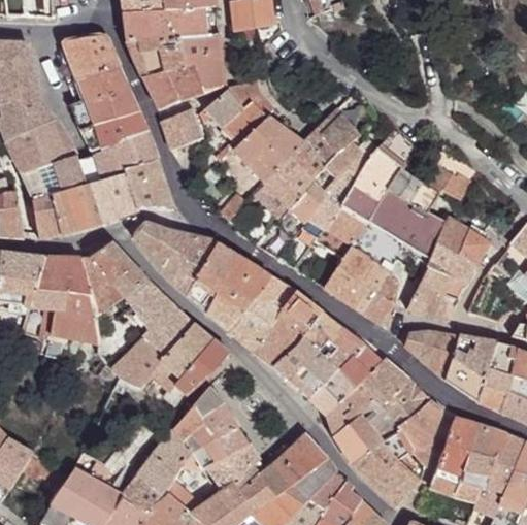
[(5,0),(7,13),(24,14),(22,0),(5,0)]
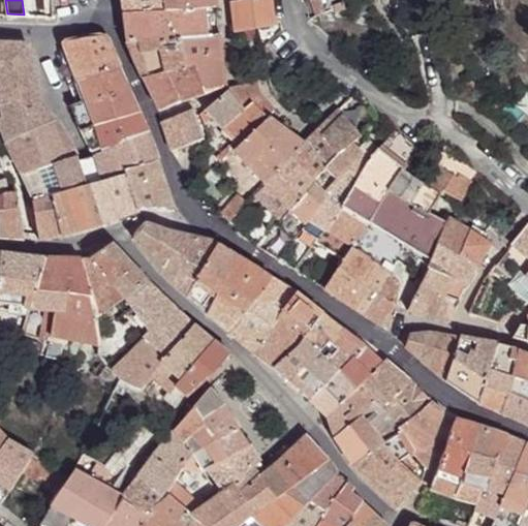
[(122,0),(124,10),(165,8),(164,0),(122,0)]
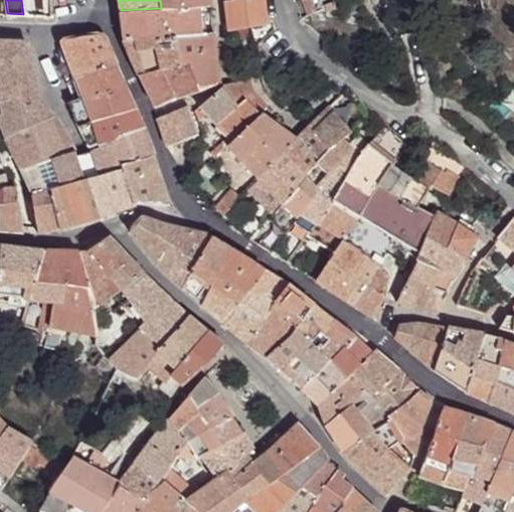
[(160,0),(161,8),(165,8),(199,5),(211,4),(210,0),(160,0)]
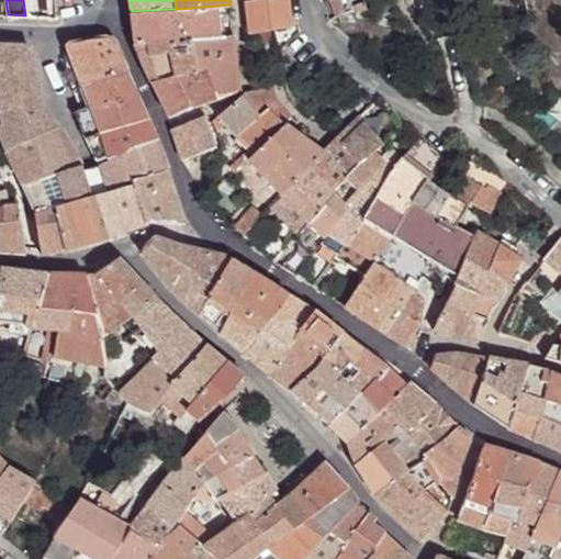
[(246,0),(249,32),(293,24),(289,0),(246,0)]
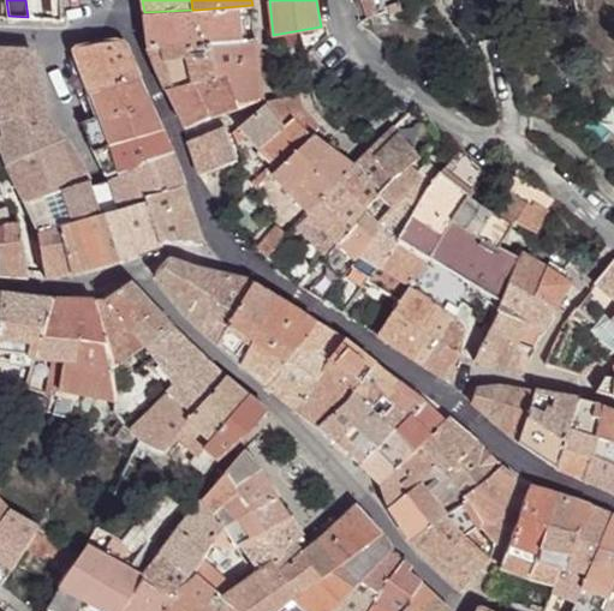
[(364,0),(371,15),(389,9),(386,0),(364,0)]
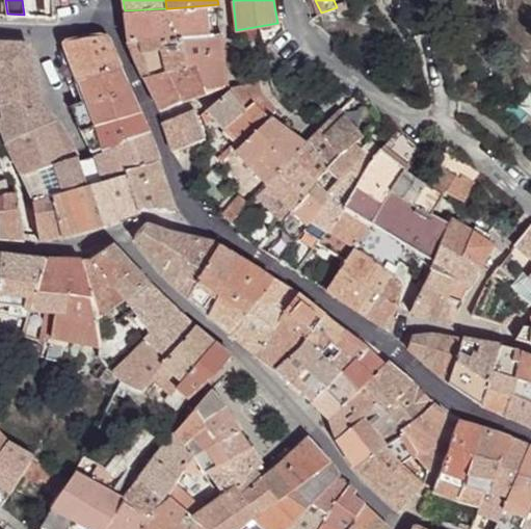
[(343,0),(337,2),(339,10),(349,7),(346,0),(343,0)]
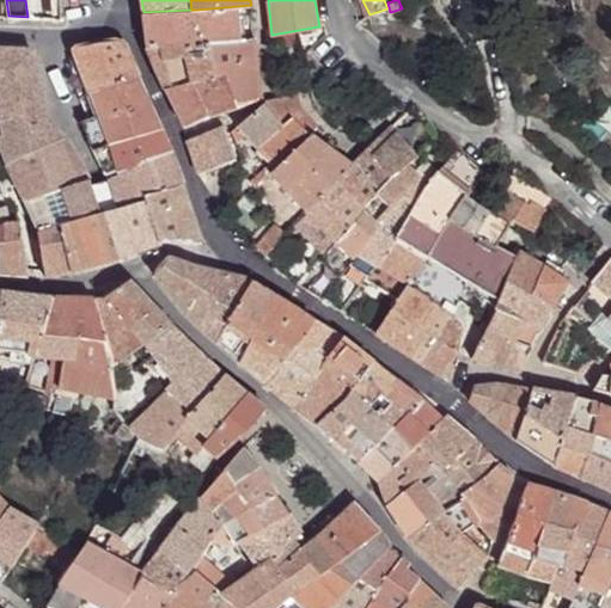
[(196,10),(197,43),(208,42),(239,40),(239,37),(237,6),(196,10)]
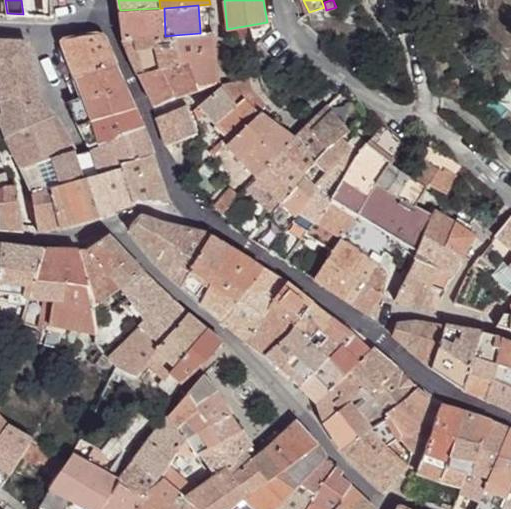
[(120,10),(124,39),(165,36),(164,8),(160,8),(120,10)]
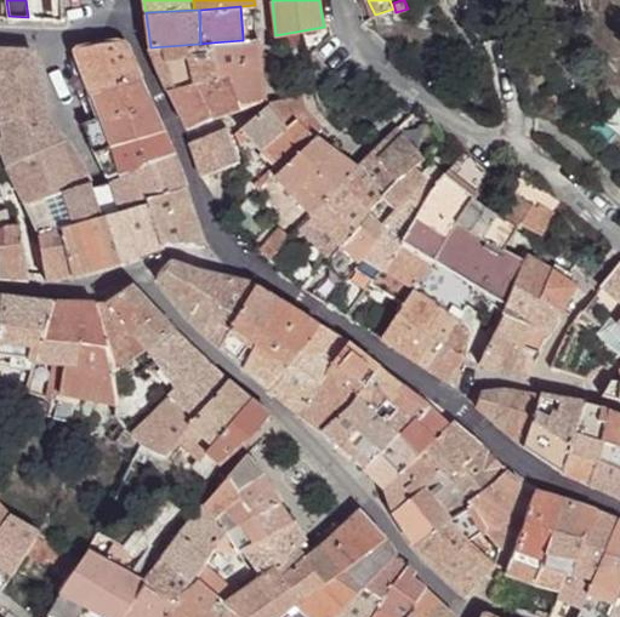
[(229,74),(240,109),(265,98),(259,36),(243,38),(243,40),(211,43),(217,76),(229,74)]
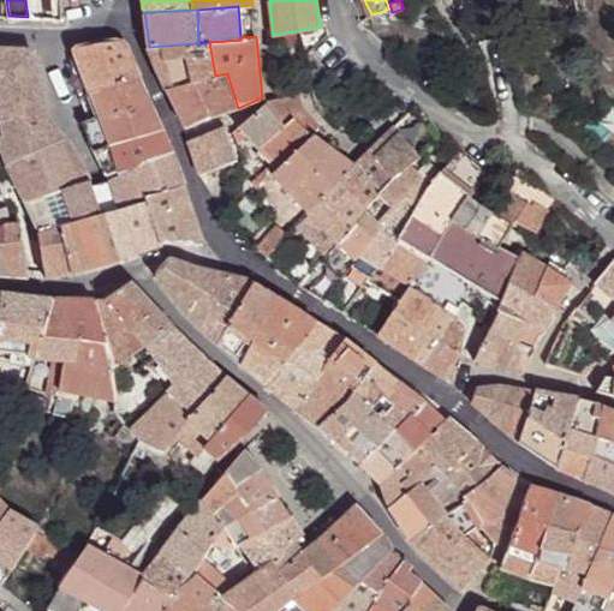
[(76,82),(81,95),(139,76),(126,46),(121,40),(114,39),(75,46),(78,57),(87,78),(76,82)]
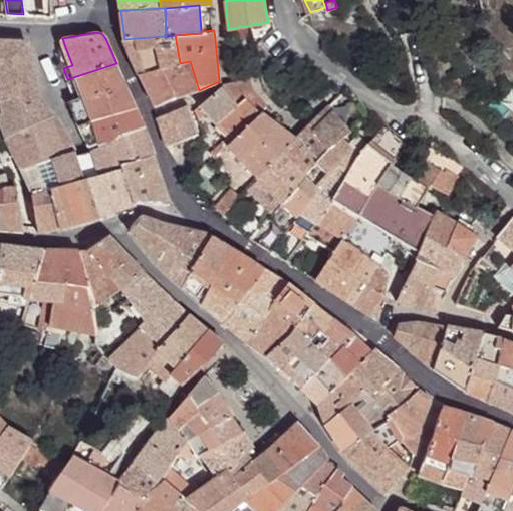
[(124,39),(139,72),(180,63),(175,35),(166,36),(124,39)]
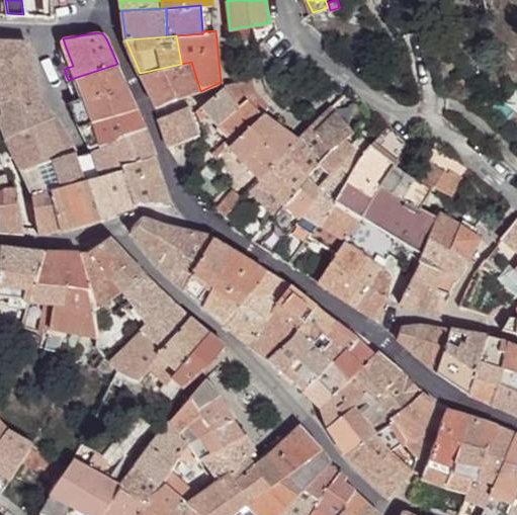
[(0,97),(3,113),(0,114),(0,122),(6,137),(30,126),(57,115),(39,93),(27,95),(22,71),(34,68),(28,40),(0,38),(0,97)]
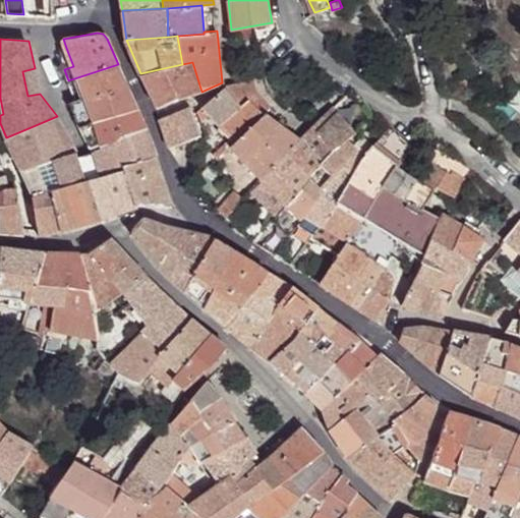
[(140,73),(158,107),(179,99),(201,92),(192,62),(182,64),(140,73)]
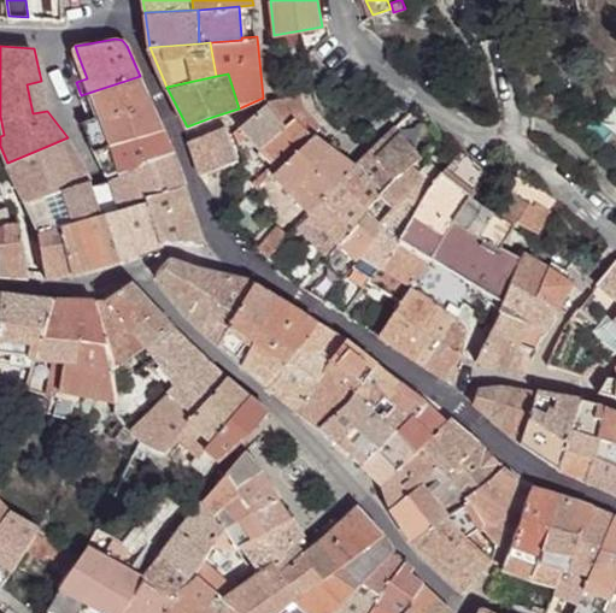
[(81,95),(89,117),(151,101),(140,76),(81,95)]
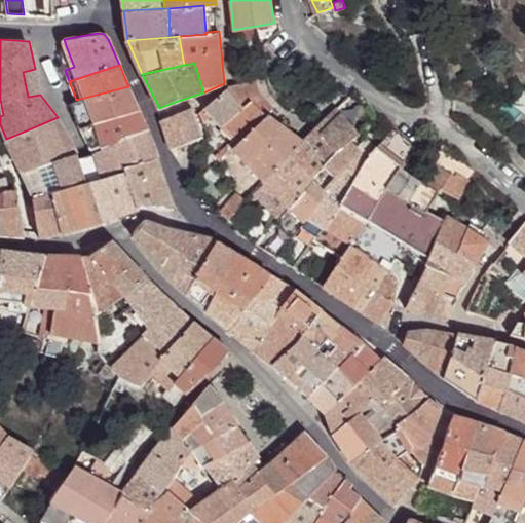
[(23,72),(28,97),(40,95),(35,69),(23,72)]
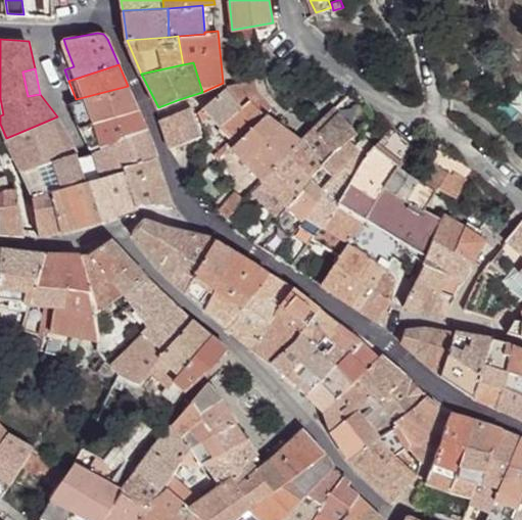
[(198,109),(202,121),(210,113),(232,137),(236,141),(266,113),(266,112),(273,105),(264,96),(257,97),(256,88),(256,81),(230,85),(226,87),(198,109)]
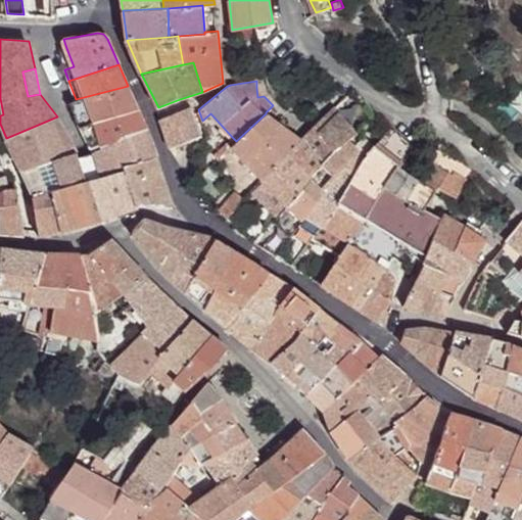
[(70,101),(80,126),(138,109),(128,86),(76,99),(70,101)]
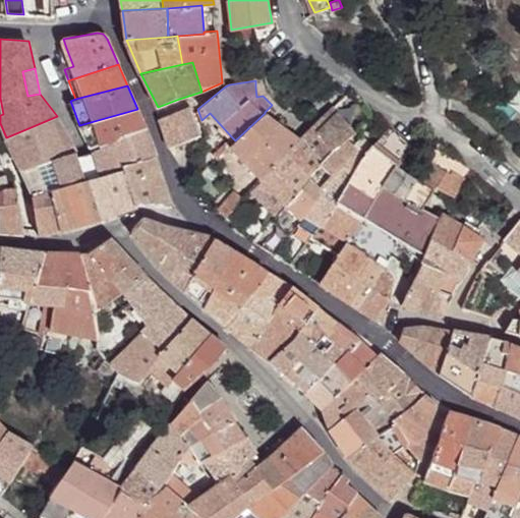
[(161,116),(171,148),(203,134),(191,104),(161,116)]
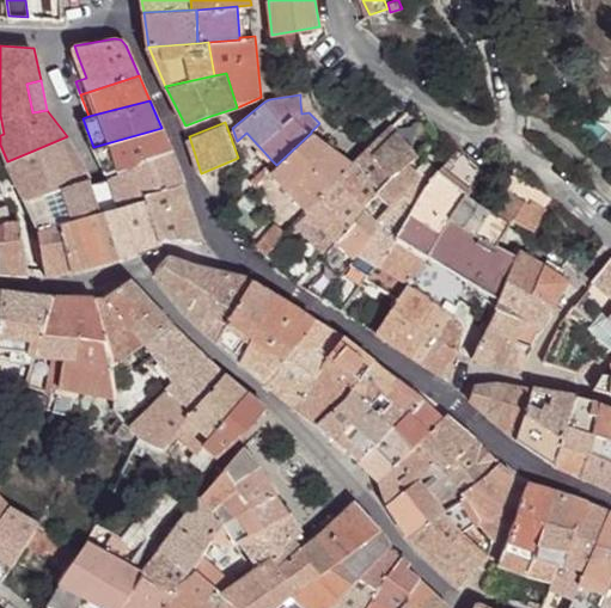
[(311,133),(315,134),(322,127),(319,123),(311,131),(311,133)]
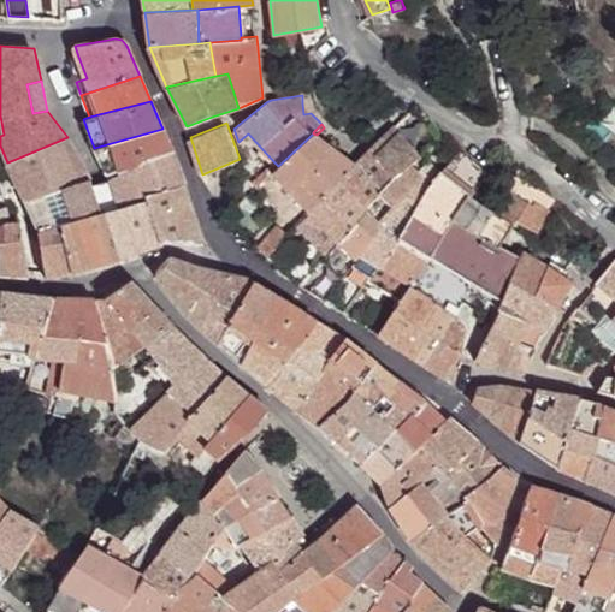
[(356,160),(382,191),(411,164),(412,164),(421,155),(395,124),(356,160)]
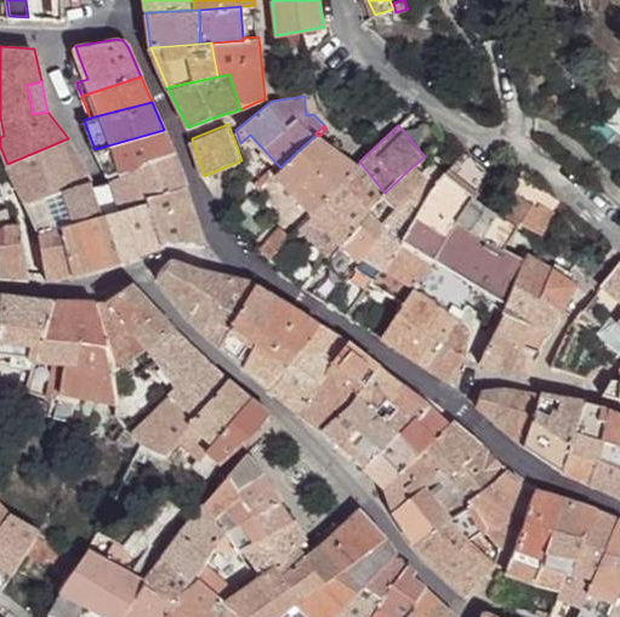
[(120,172),(120,173),(174,153),(164,130),(95,149),(108,177),(120,172)]
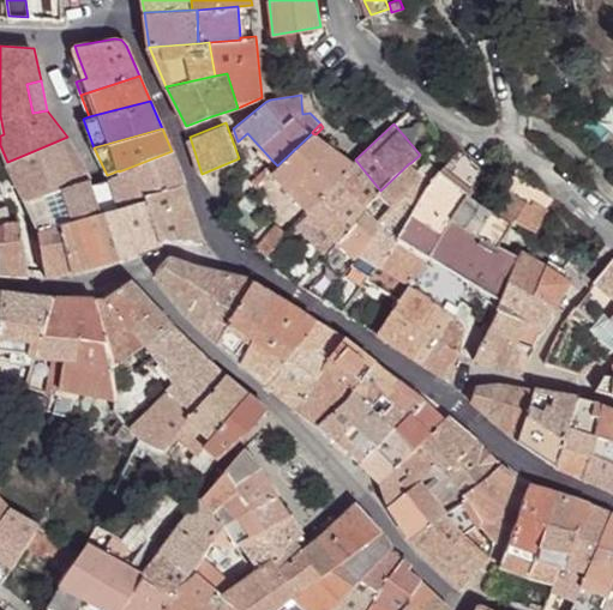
[(271,170),(308,210),(354,164),(353,163),(316,134),(312,133),(277,165),(271,170)]
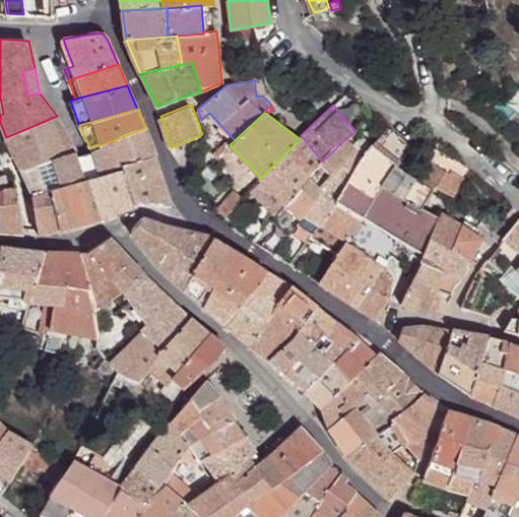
[(22,169),(35,194),(51,190),(85,180),(78,156),(79,156),(77,151),(70,135),(57,116),(30,127),(45,163),(22,169)]
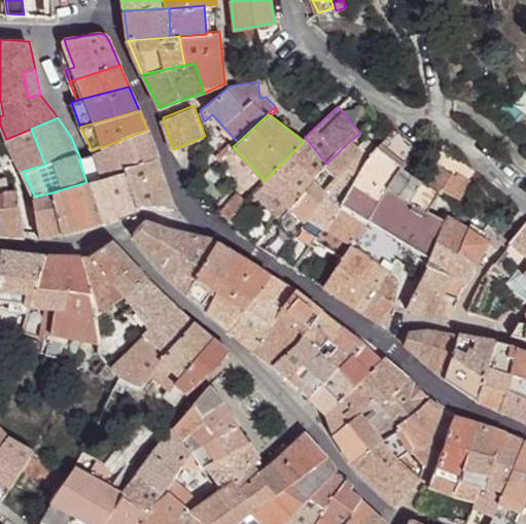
[(6,139),(23,171),(45,165),(31,129),(6,139)]
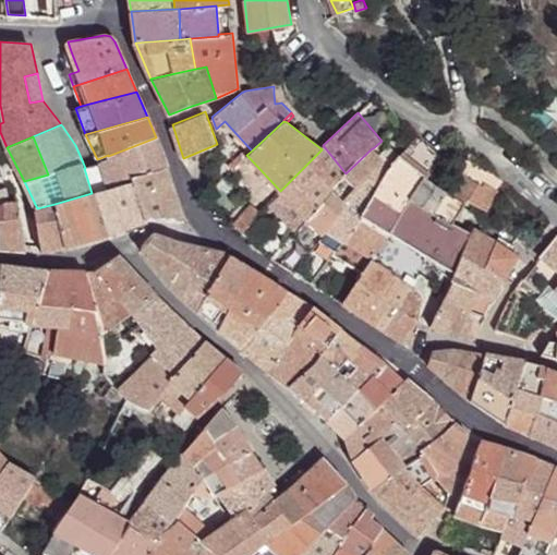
[(109,160),(118,185),(134,181),(132,177),(167,167),(156,137),(108,156),(109,160)]
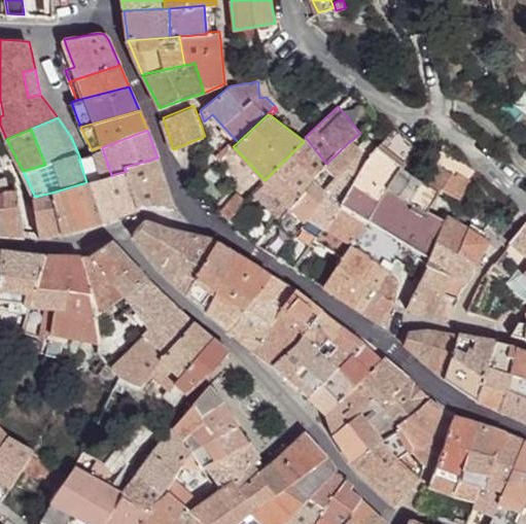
[(277,211),(282,215),(314,178),(320,171),(324,166),(326,164),(305,137),(303,140),(304,141),(265,180),(285,202),(277,211)]
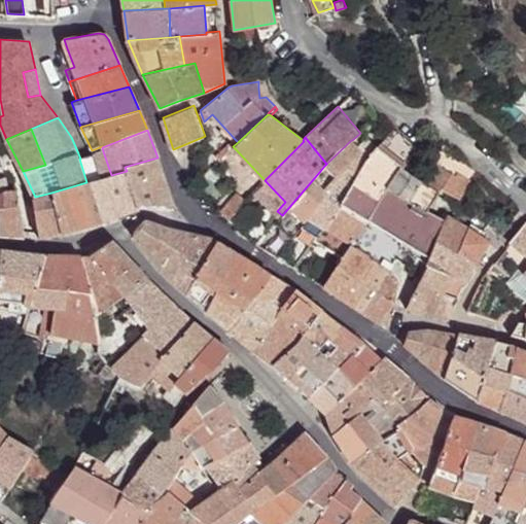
[(215,154),(219,160),(233,146),(238,142),(234,138),(215,154)]
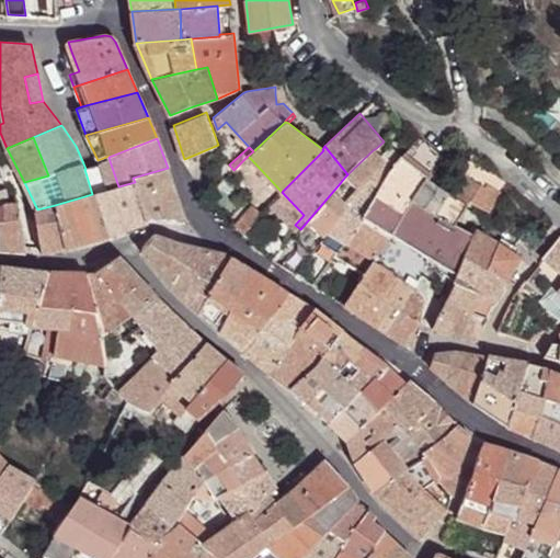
[(345,177),(357,189),(384,159),(375,149),(374,149),(347,174),(345,177)]
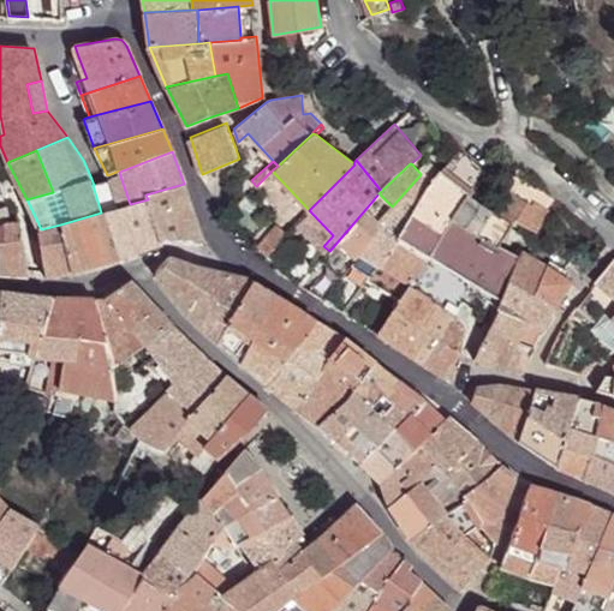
[(518,165),(505,186),(532,204),(535,199),(548,207),(555,197),(518,165)]
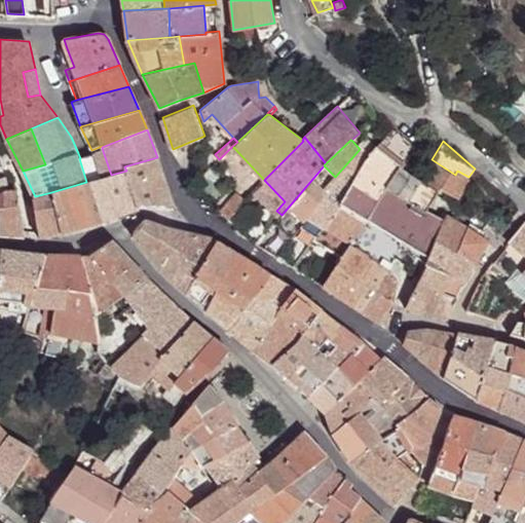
[(377,146),(403,165),(406,161),(380,142),(377,146)]
